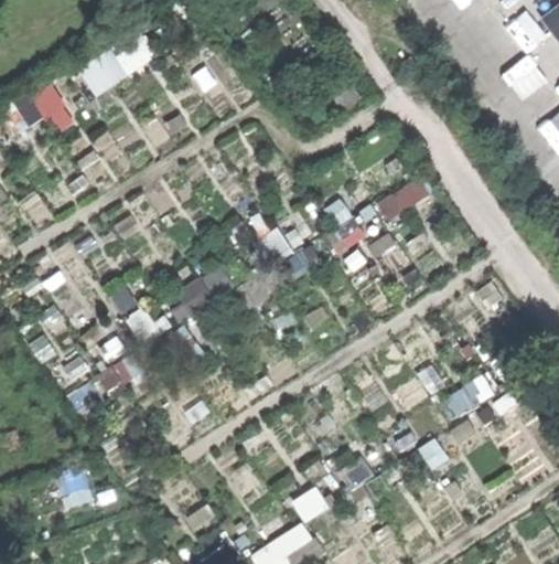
[(558,42),(558,3),(540,19),(558,42)]
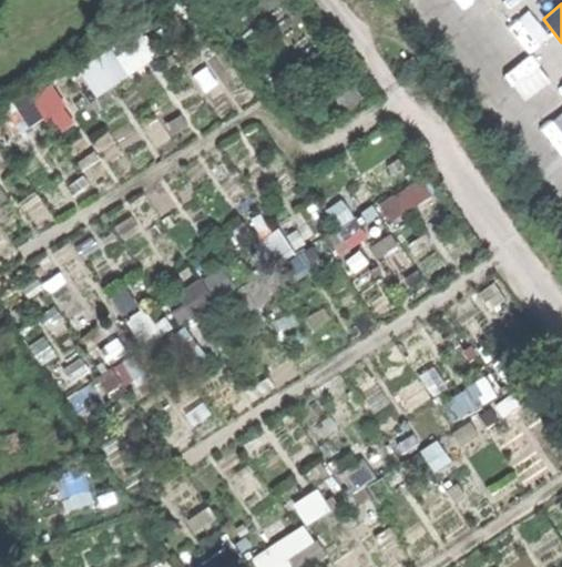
[(78,67),(93,94),(160,59),(145,31),(78,67)]
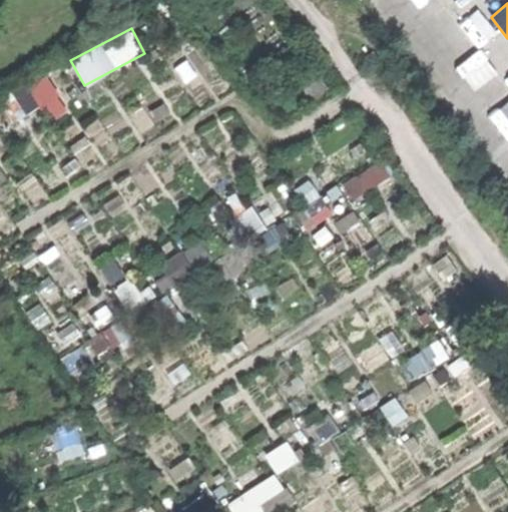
[(352,201),(390,178),(380,160),(342,183),(352,201)]
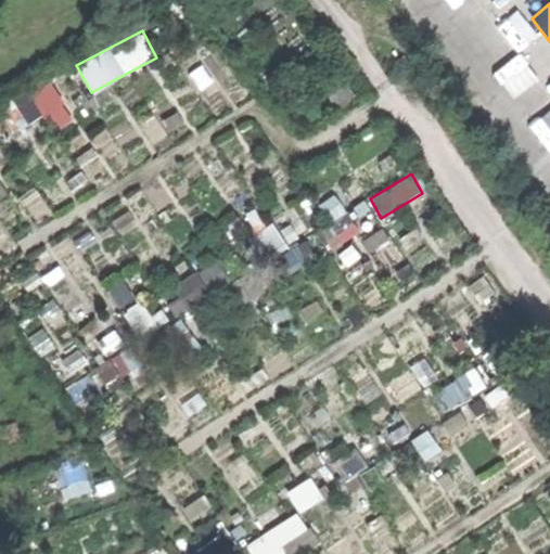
[(256,233),(283,275),(314,256),(305,243),(291,252),(272,222),(256,233)]
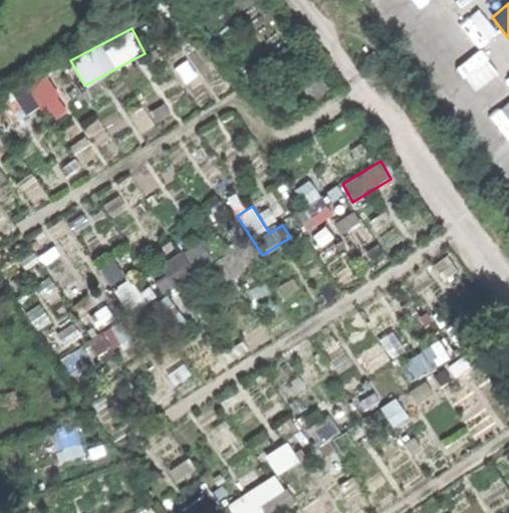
[(162,293),(215,266),(203,243),(150,271),(162,293)]
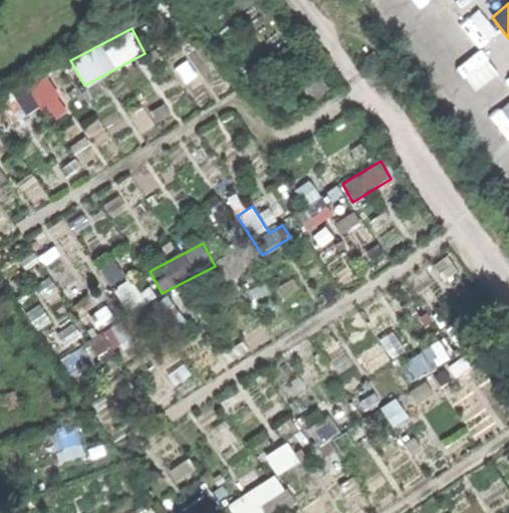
[(109,325),(87,341),(102,362),(124,345),(109,325)]
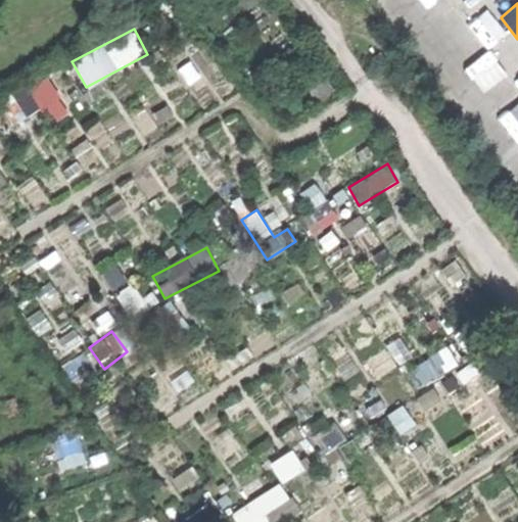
[(455,346),(414,366),(421,382),(462,363),(455,346)]
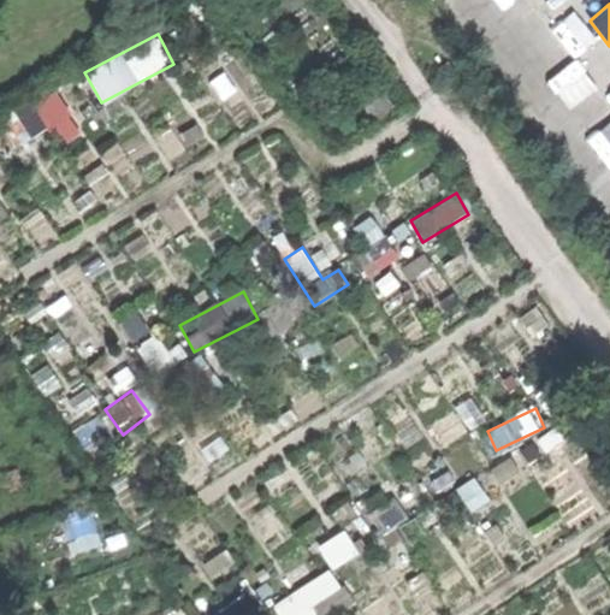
[(53,536),(61,561),(86,553),(78,527),(53,536)]
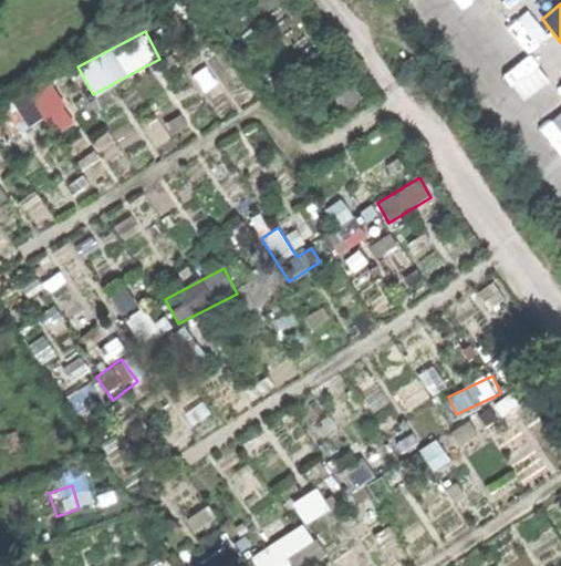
[(304,524),(328,510),(317,490),(293,504),(304,524)]
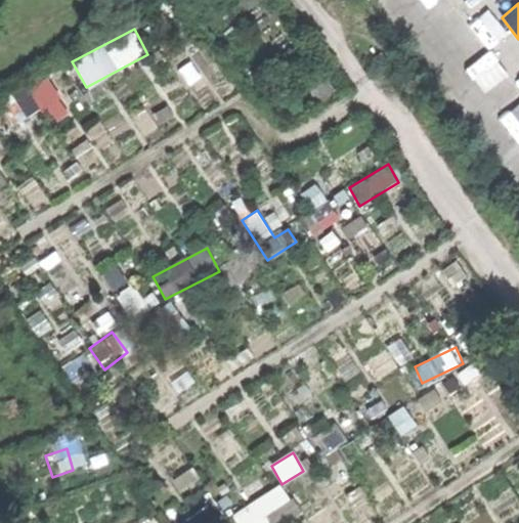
[(232,513),(238,522),(260,522),(292,505),(280,485),(232,513)]
